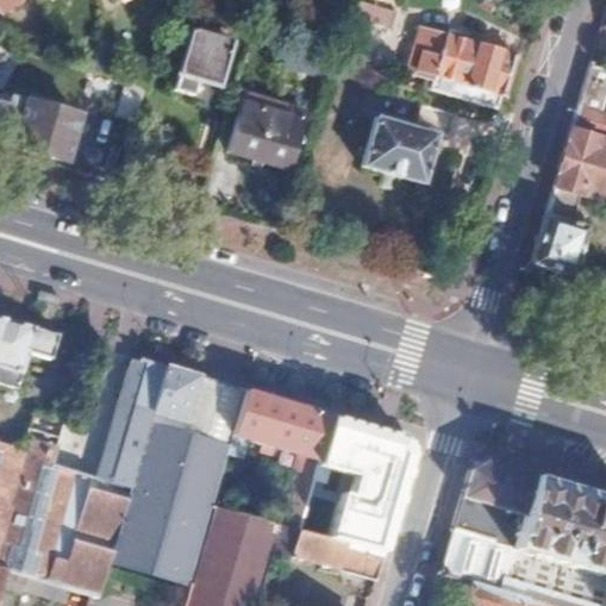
[(0,0),(0,6),(4,12),(19,0),(0,0)]
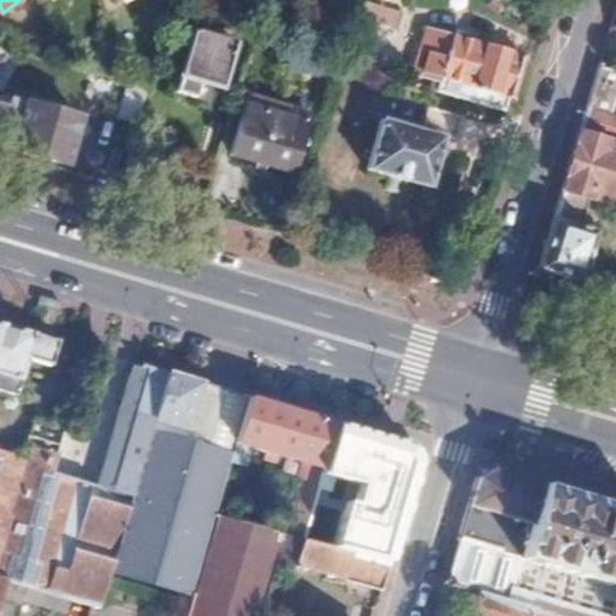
[(393,27),(399,6),(379,0),(364,0),(364,1),(360,16),(375,22),(393,27)]
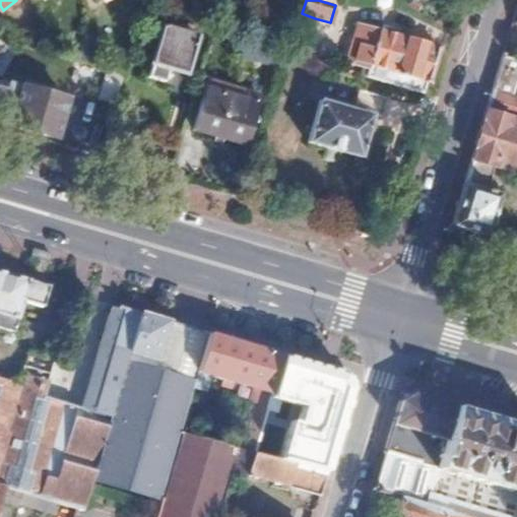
[(305,54),(315,18),(302,13),(291,50),(305,54)]
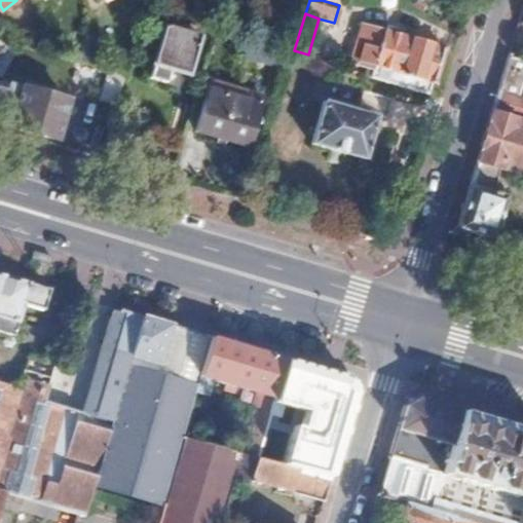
[(435,79),(445,44),(366,22),(356,53),(363,55),(361,62),(372,65),(370,72),(431,89),(434,78),(435,79)]
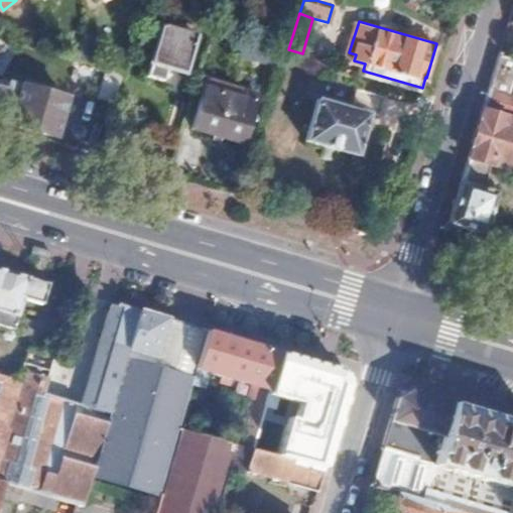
[(198,37),(162,27),(148,75),(165,80),(168,67),(187,73),(198,37)]
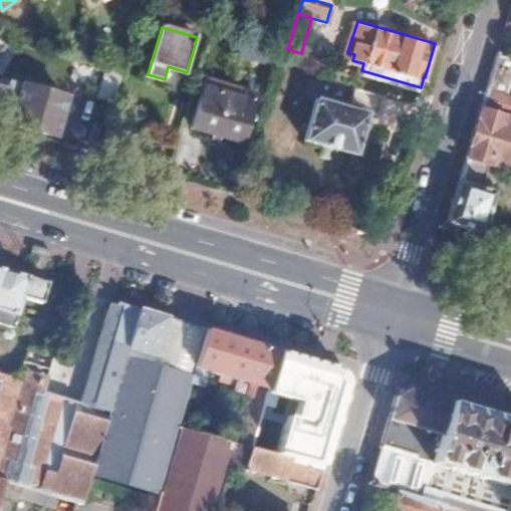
[(277,64),(281,47),(247,37),(242,54),(277,64)]
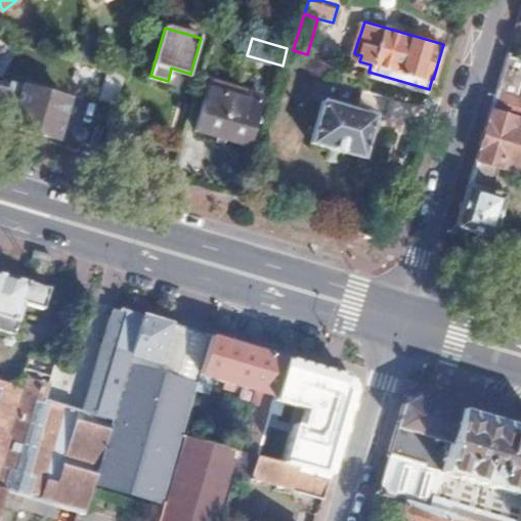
[(520,91),(519,91),(520,86),(520,52),(511,49),(479,156),(501,163),(520,168),(520,91)]
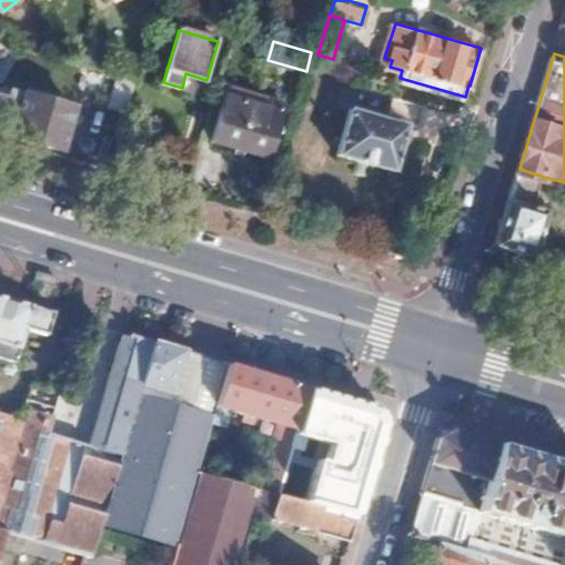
[(0,130),(62,149),(74,106),(4,86),(2,93),(0,92),(0,130)]
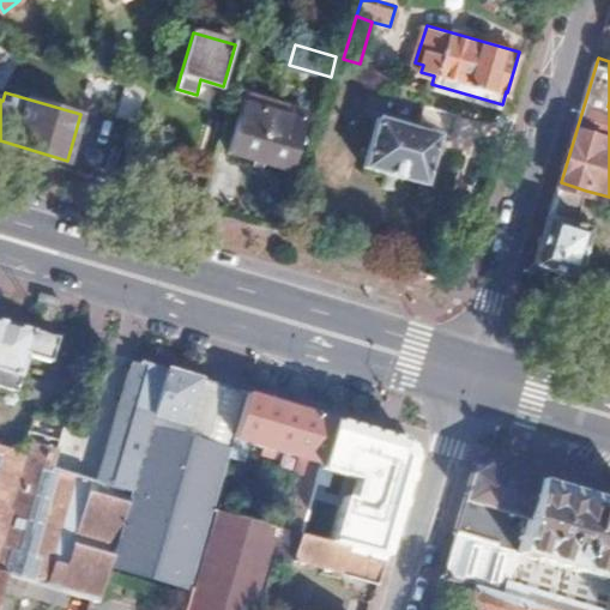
[(309,110),(252,92),(235,149),(293,165),(309,110)]
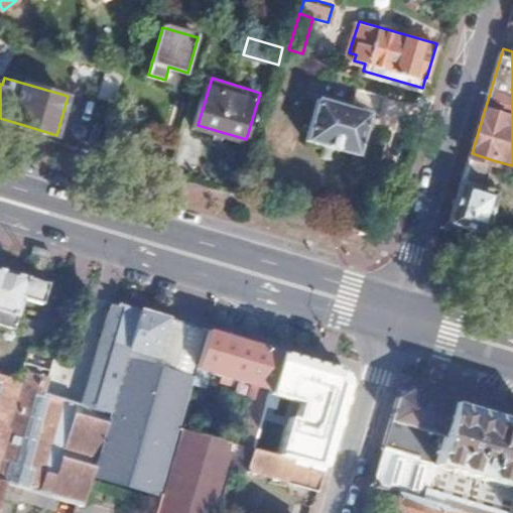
[(351,108),(357,88),(327,80),(321,99),(351,108)]
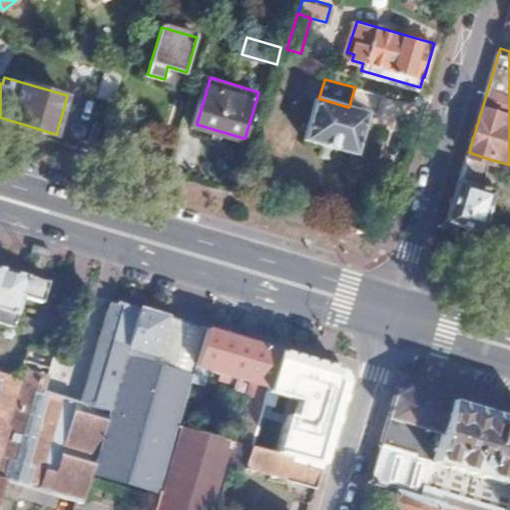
[(429,106),(433,91),(426,89),(422,104),(429,106)]
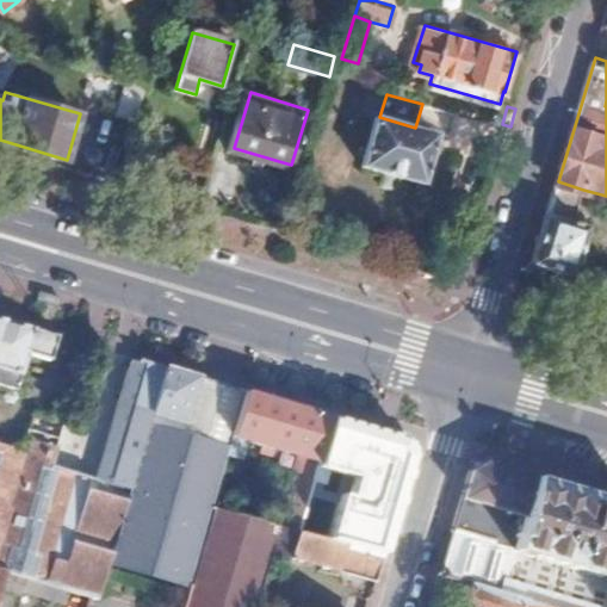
[(426,184),(440,134),(415,128),(379,117),(365,165),(426,184)]
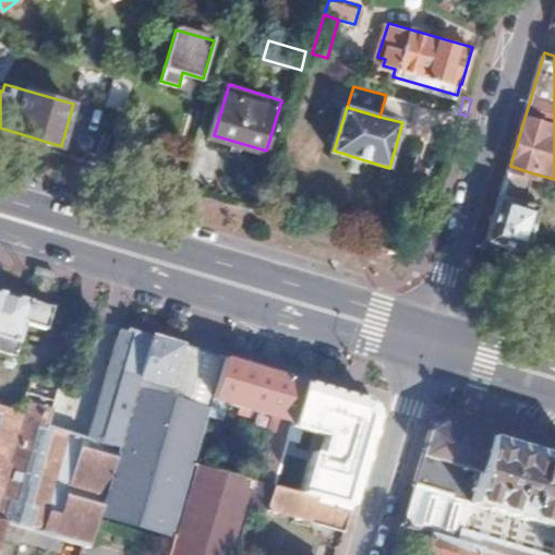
[(132,173),(141,144),(122,137),(113,169),(132,173)]
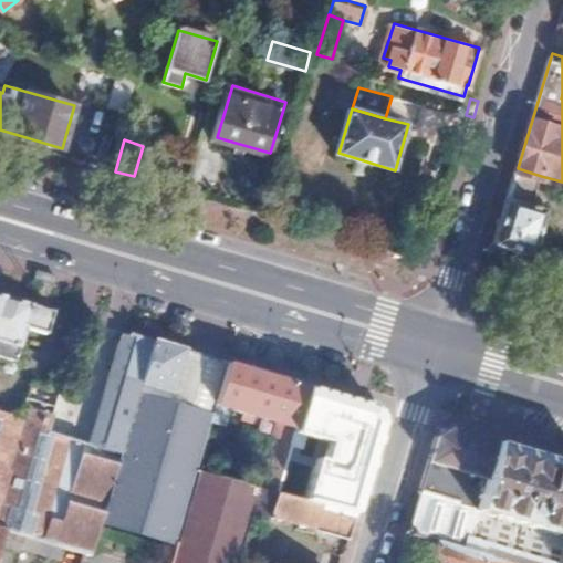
[(533,252),(548,207),(532,202),(541,176),(518,168),(497,241),(533,252)]
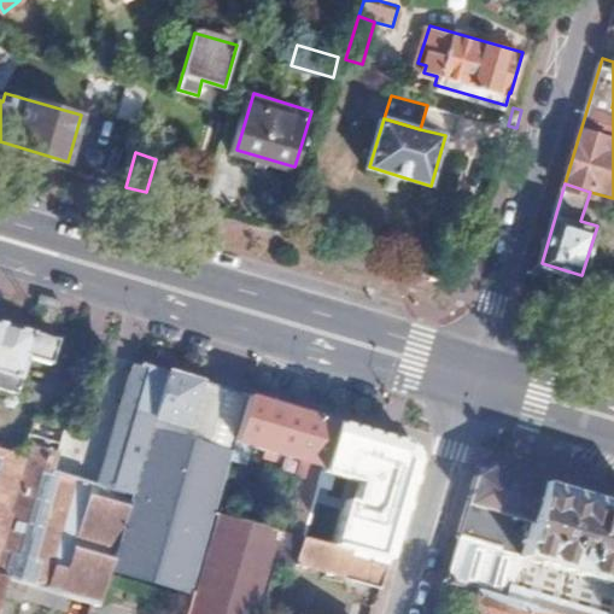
[(0,484),(15,489),(24,455),(0,446),(0,385),(16,390),(29,354),(52,361),(60,337),(0,319),(0,484)]
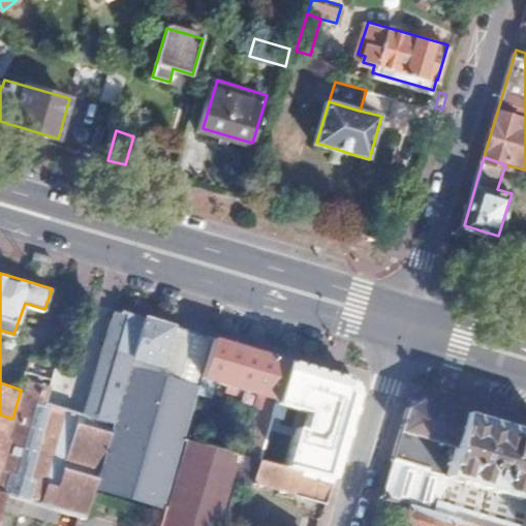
[(95,483),(147,316),(124,309),(121,317),(115,314),(85,410),(47,398),(50,387),(40,382),(43,372),(28,366),(21,390),(12,419),(0,414),(0,489),(6,491),(86,515),(95,483)]
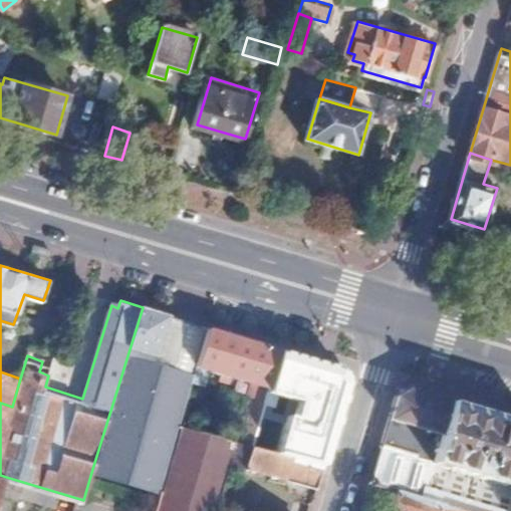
[(194,378),(210,326),(143,307),(92,469),(161,490),(181,423),(194,378)]
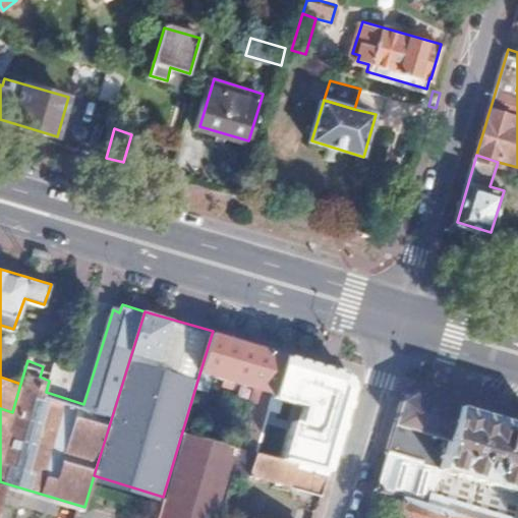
[(271,404),(287,352),(213,331),(196,384),(209,388),(214,372),(232,378),(231,383),(236,384),(237,379),(259,386),(254,400),(257,400),(271,404)]
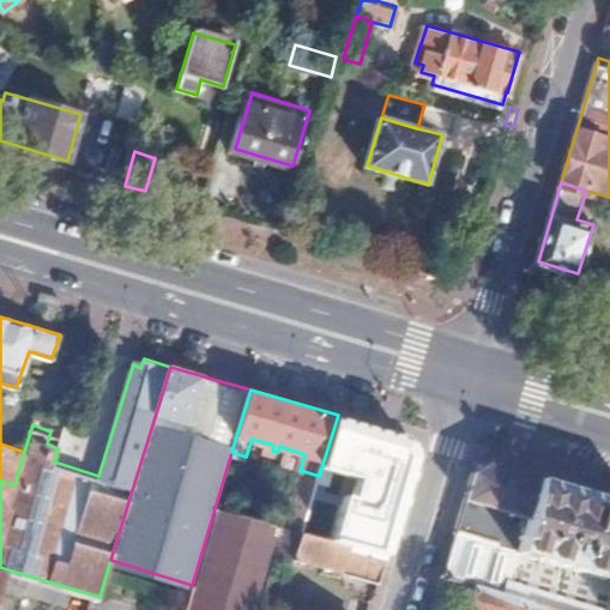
[(417,451),(410,436),(338,415),(319,476),(301,529),(322,536),(338,488),(328,484),(334,469),(360,477),(352,497),(399,512),(417,451)]
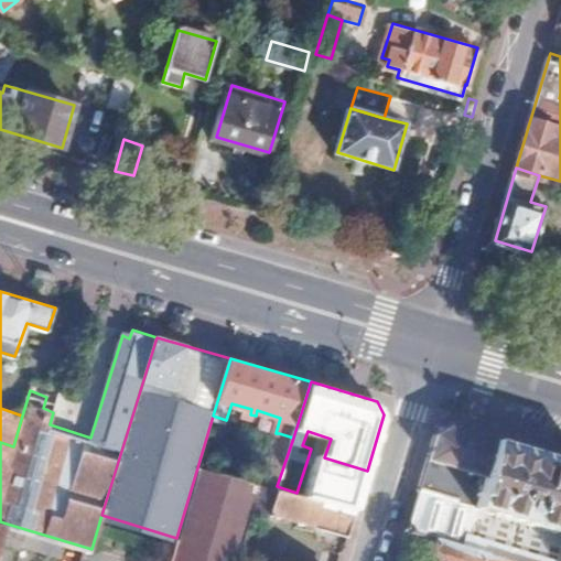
[(560,455),(451,424),(437,431),(409,526),(439,536),(514,559),(522,560),(560,560),(560,455)]
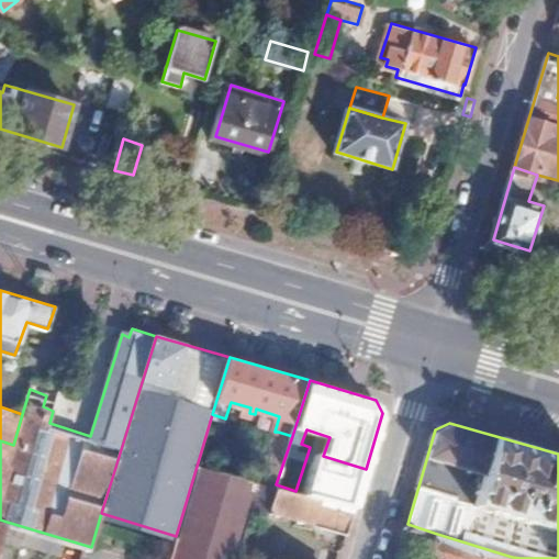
[(276,484),(292,436),(278,432),(261,481),(276,484)]
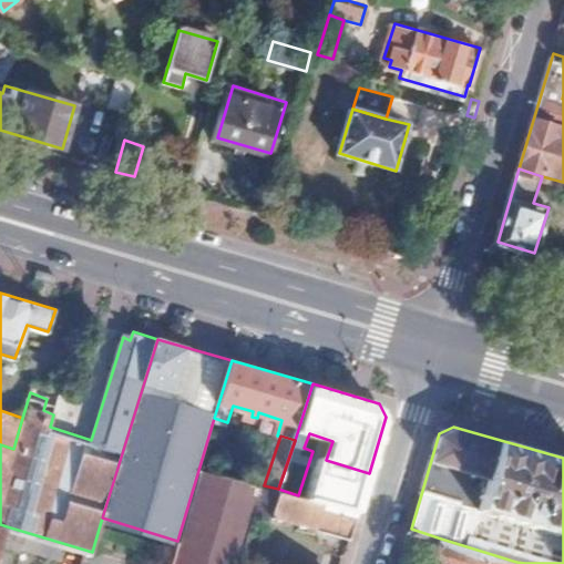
[(238,563),(256,509),(264,485),(200,467),(177,541),(170,563),(238,563)]
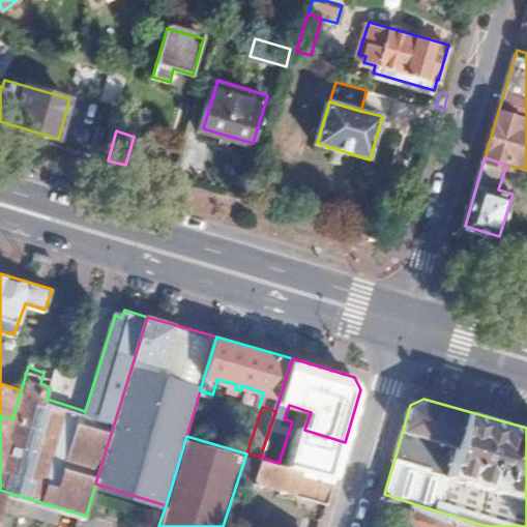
[(260,457),(246,454),(239,475),(254,479),(255,477),(328,499),(334,479),(279,463),(260,457)]
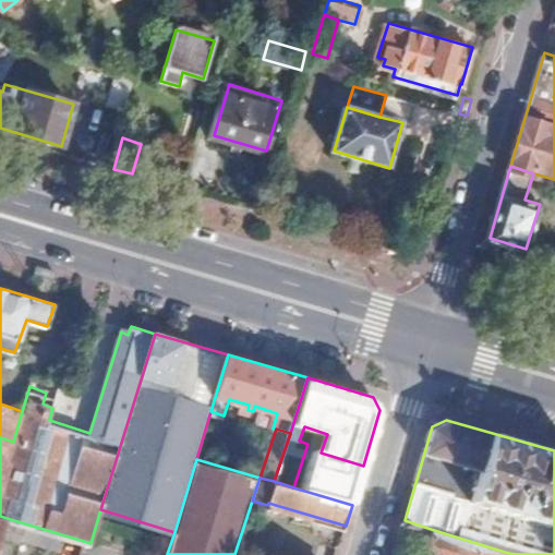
[(507,554),(508,553),(434,530),(427,554),(507,554)]
